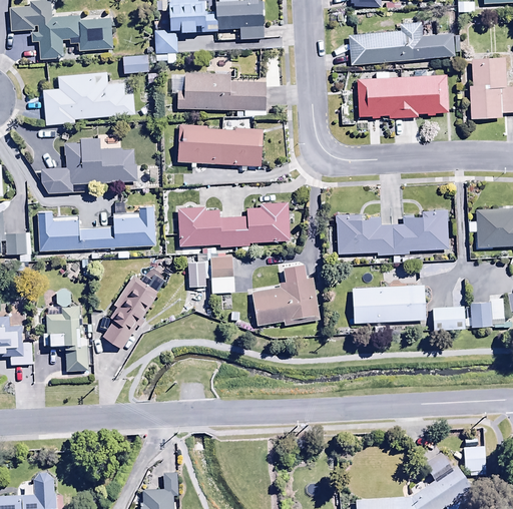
[(161,0),(161,11),(170,11),(170,30),(154,30),(154,61),(167,61),(167,64),(178,63),(177,32),(182,32),(182,34),(197,33),(197,27),(201,27),(201,32),(217,32),(217,29),(240,29),(241,38),(265,38),(264,0),(215,1),(215,13),(207,13),(207,9),(204,9),(204,1),(198,1),(198,0),(161,0)]
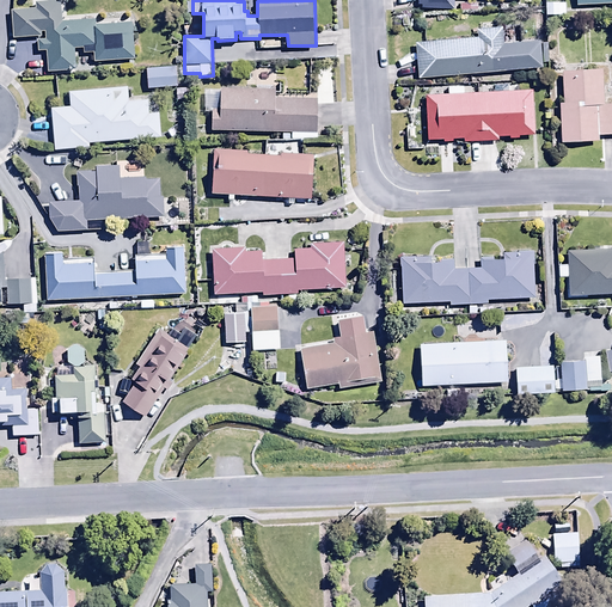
[(418,0),(418,8),(454,10),(456,0),(418,0)]
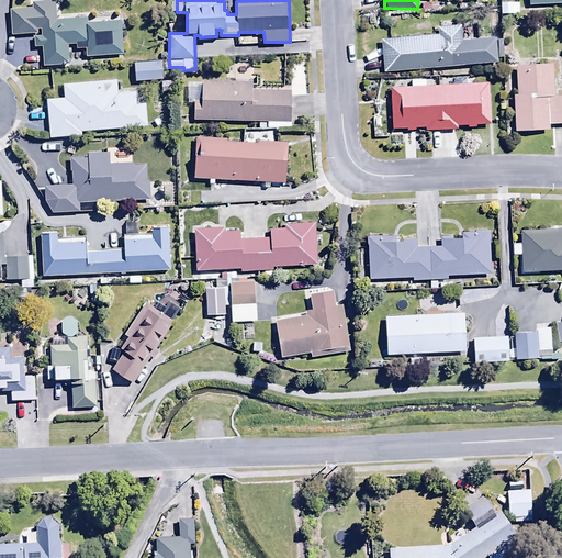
[(122,21),(88,23),(88,18),(57,20),(55,1),(32,2),(33,8),(10,9),(12,34),(37,32),(37,28),(41,28),(42,35),(35,35),(36,46),(44,46),(45,65),(70,63),(69,43),(78,43),(78,48),(87,47),(87,57),(124,54),(122,21)]
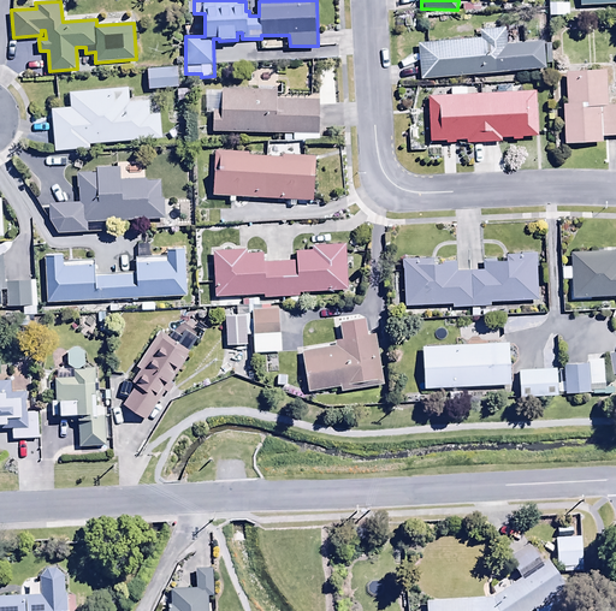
[(569,3),(549,3),(549,16),(569,16),(569,3)]
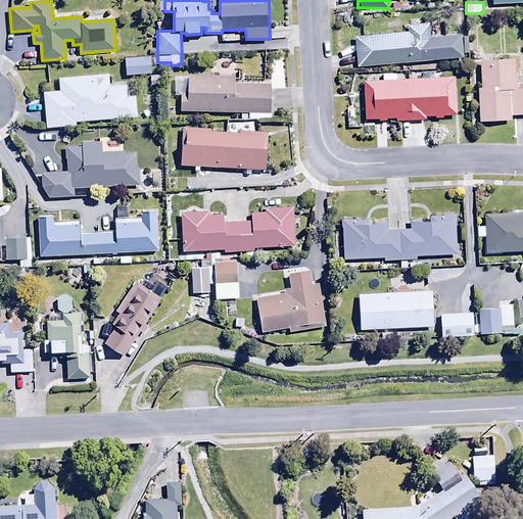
[(354,36),(358,66),(464,57),(462,35),(442,36),(441,27),(429,28),(429,22),(408,25),(408,32),(354,36)]
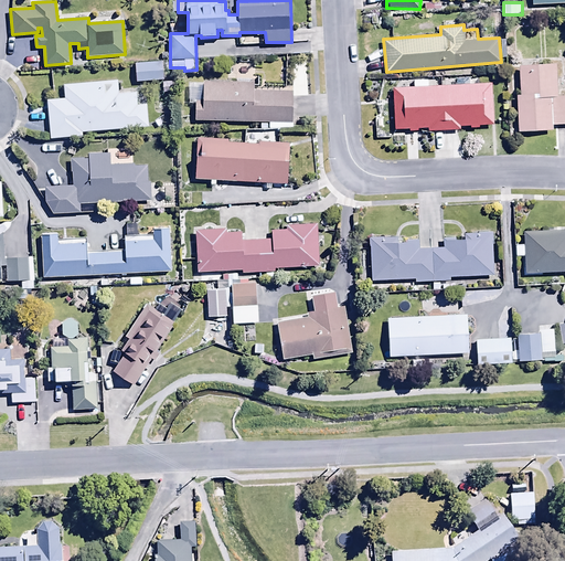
[(164,60),(136,62),(137,81),(166,80),(164,60)]
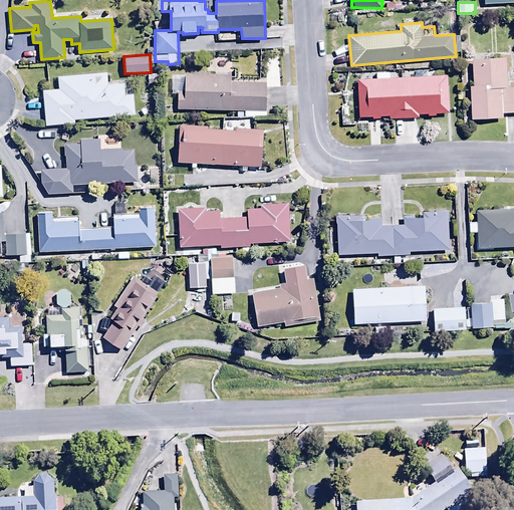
[(507,58),(472,58),(471,119),(503,118),(503,111),(513,111),(513,86),(507,86),(507,58)]
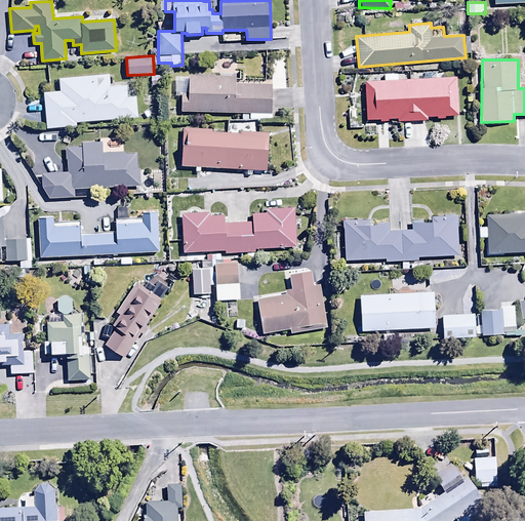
[(456,77),(398,79),(398,73),(385,74),(385,80),(365,80),(366,119),(379,119),(380,121),(389,121),(389,119),(399,118),(399,120),(428,119),(428,117),(446,118),(446,116),(458,116),(456,77)]
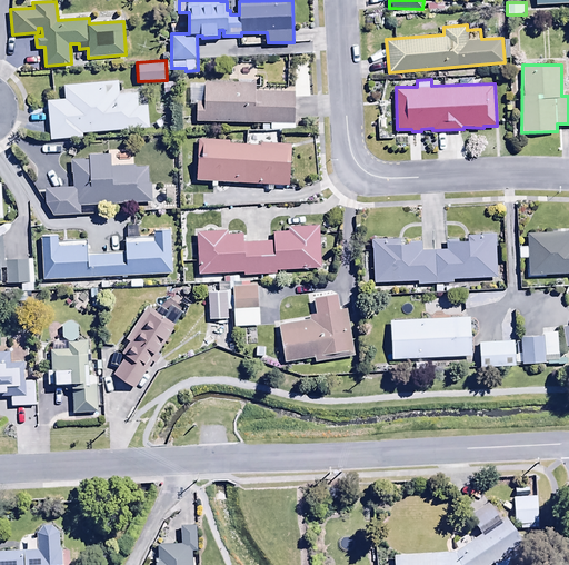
[(119,80),(63,83),(65,100),(48,101),(51,140),(83,138),(82,132),(150,128),(148,105),(138,106),(137,92),(119,93),(119,80)]
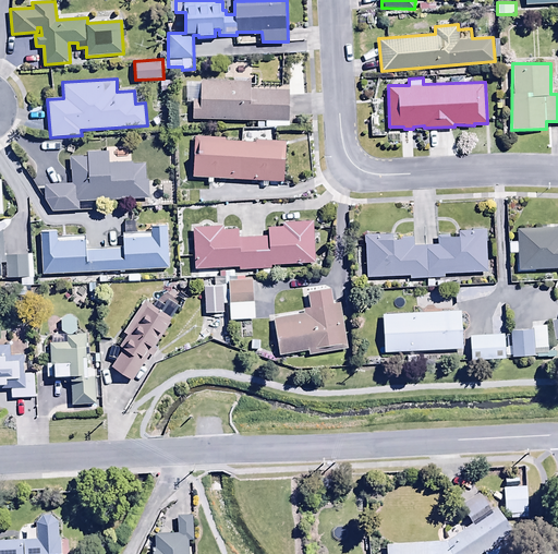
[(193,103),(192,119),(288,121),(289,88),(252,87),(253,80),(202,79),(202,81),(187,81),(186,101),(193,103)]
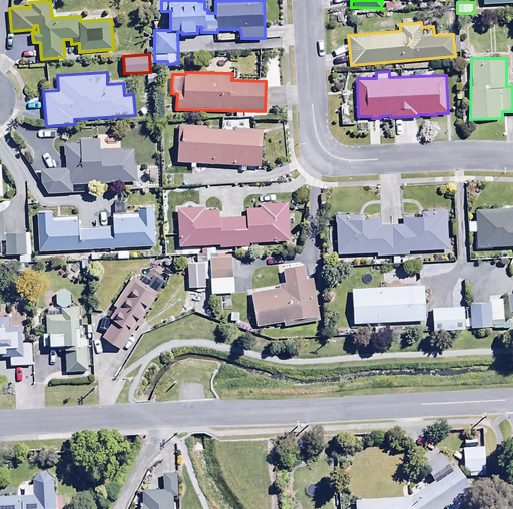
[(196,166),(196,163),(241,166),(241,169),(247,169),(247,166),(262,167),(264,129),(252,129),(253,117),(223,115),(223,127),(179,124),(177,162),(191,163),(191,166),(196,166)]
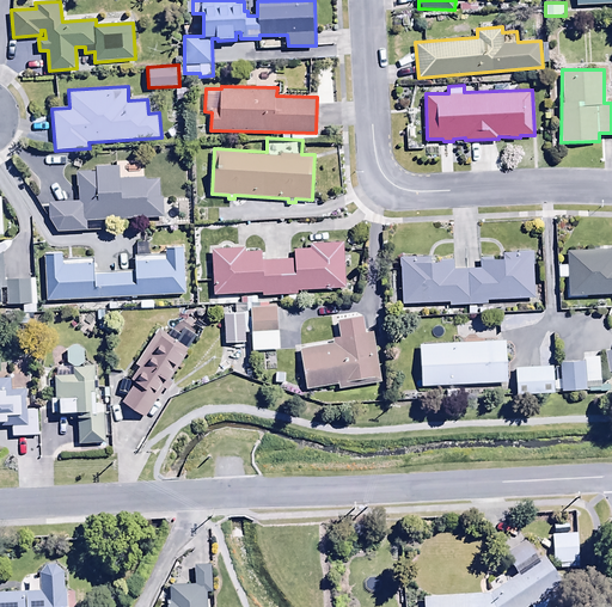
[(49,201),(49,216),(56,231),(85,230),(85,220),(161,216),(160,179),(120,181),(118,165),(97,166),(97,171),(77,172),(78,200),(49,201)]
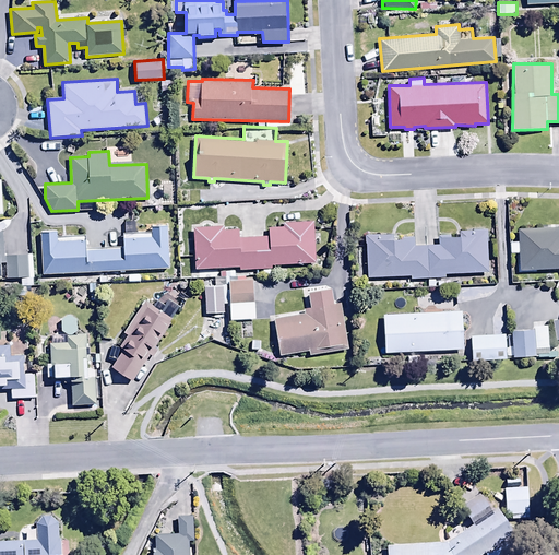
[(194,227),(195,268),(239,267),(239,269),(272,268),(272,264),(317,263),(316,222),(284,222),(284,226),(269,227),(269,235),(239,236),(239,229),(224,229),(224,226),(194,227)]
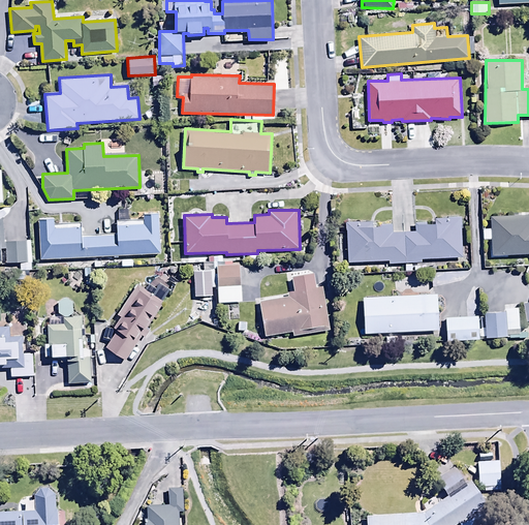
[(528,214),(490,216),(493,256),(528,254),(528,214)]
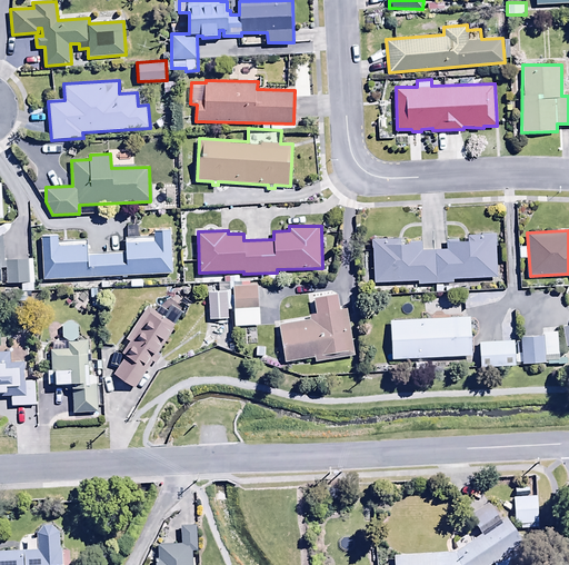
[(172,273),(171,231),(153,233),(153,235),(126,236),(126,251),(89,253),(88,238),(58,239),(58,234),(41,235),(45,277),(172,273)]
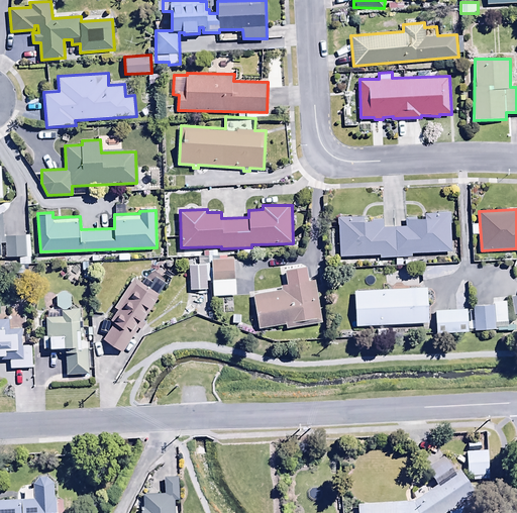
[(366,215),(337,216),(337,225),(338,225),(340,255),(381,253),(381,258),(411,255),(411,253),(451,251),(450,211),(425,212),(425,219),(417,219),(417,217),(405,217),(406,225),(384,226),(384,218),(371,219),(371,222),(366,222),(366,215)]
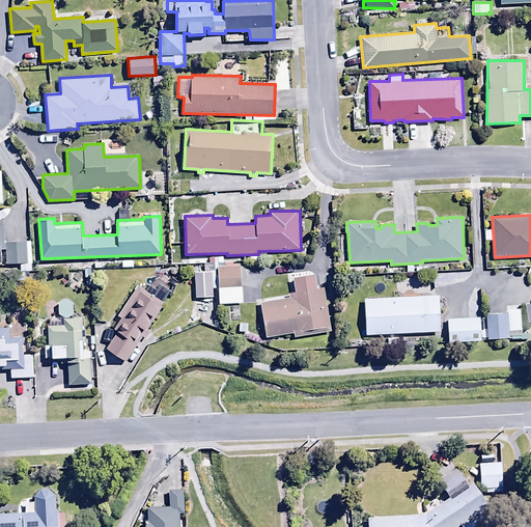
[(5,243),(4,219),(0,218),(0,264),(20,262),(20,271),(31,270),(30,242),(5,243)]
